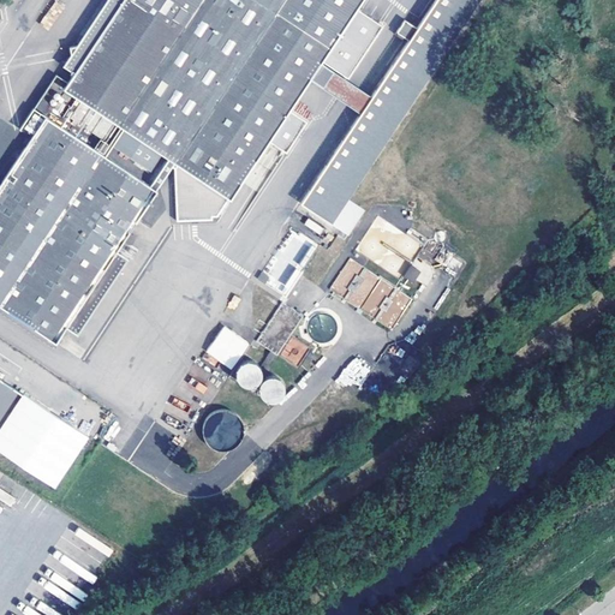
[(123,0),(73,75),(63,90),(66,93),(72,97),(78,101),(66,117),(150,171),(161,155),(230,201),(240,184),(257,160),(310,79),(322,63),(363,0),(123,0)]
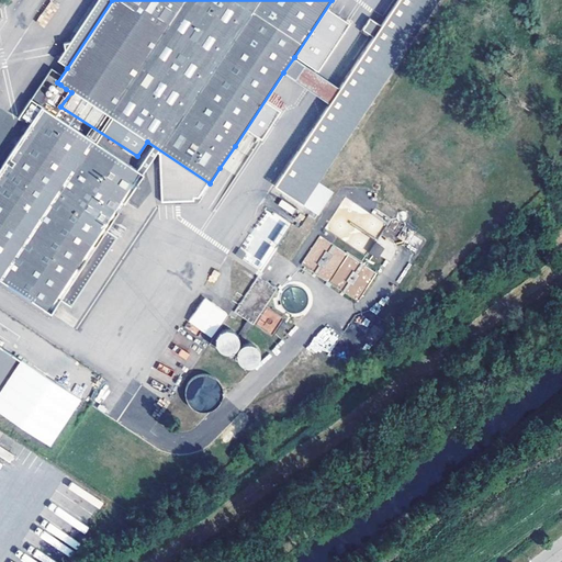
[(98,0),(57,60),(67,68),(112,0),(98,0)]
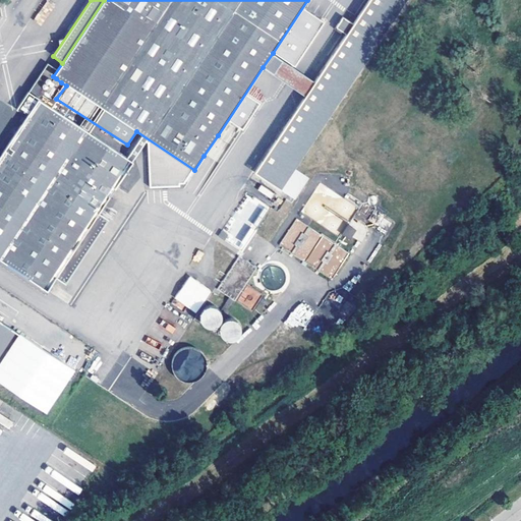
[(368,0),(315,81),(305,96),(254,172),(293,198),(308,176),(295,168),(406,0),(368,0)]
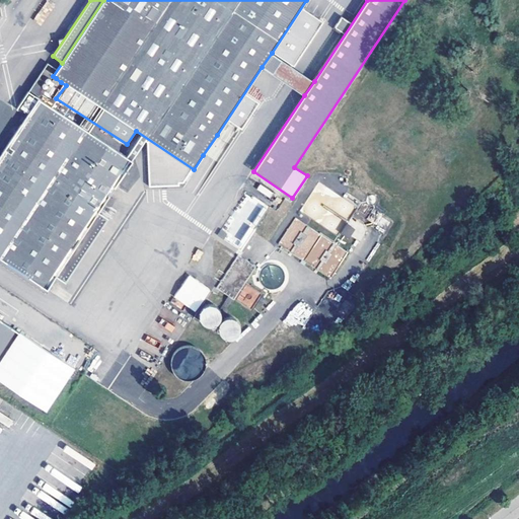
[(262,67),(272,74),(282,60),(272,53),(262,67)]
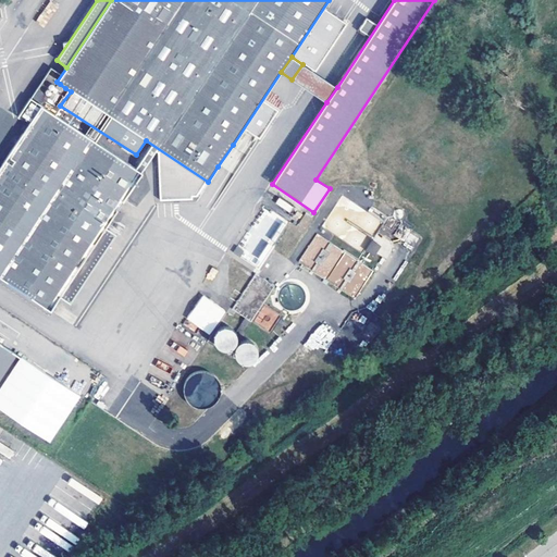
[(302,64),(292,79),(326,102),(337,87),(302,64)]
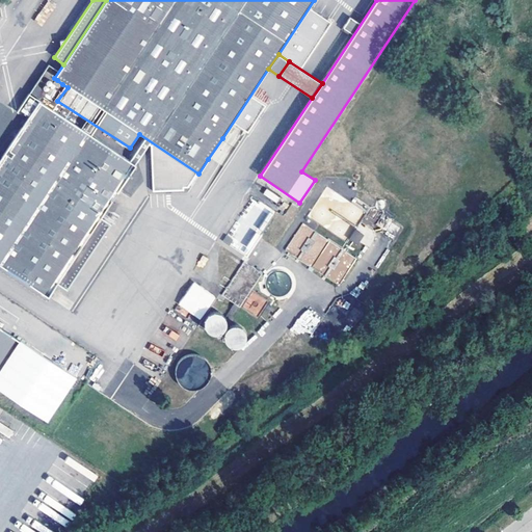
[(62,84),(57,80),(47,95),(53,99),(62,84)]
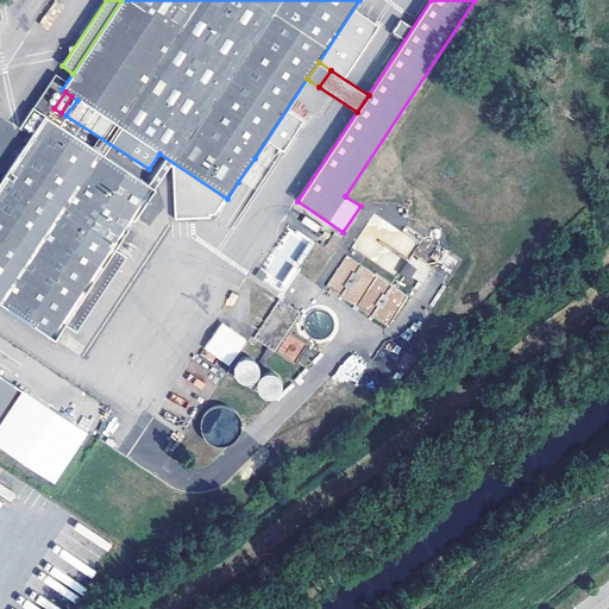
[(44,115),(0,182),(0,302),(56,339),(66,325),(115,250),(155,189),(44,115)]
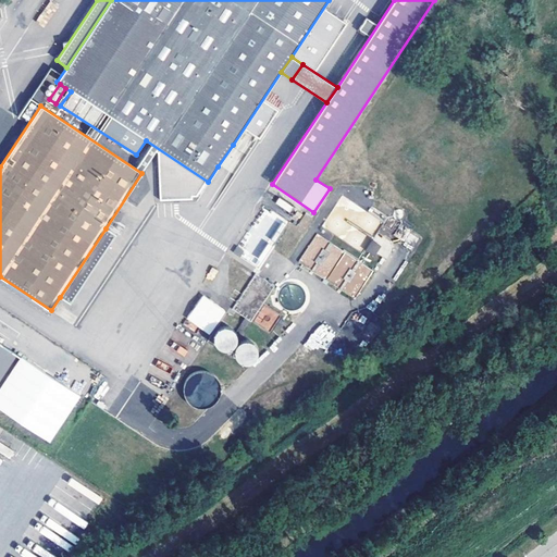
[(218,166),(208,182),(254,212),(272,184),(279,175),(233,145),(218,166)]
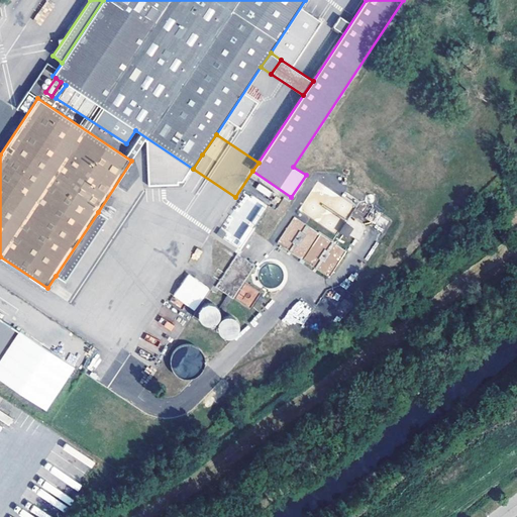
[(259,183),(255,188),(270,197),(273,192),(259,183)]
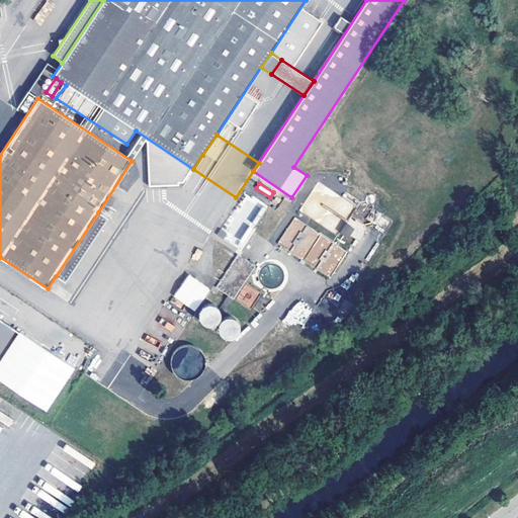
[(108,219),(98,212),(56,276),(66,282),(108,219)]
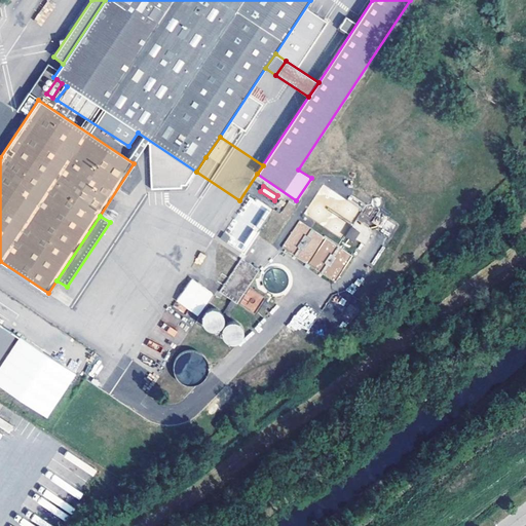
[(282,249),(336,280),(352,254),(298,221),(282,249)]
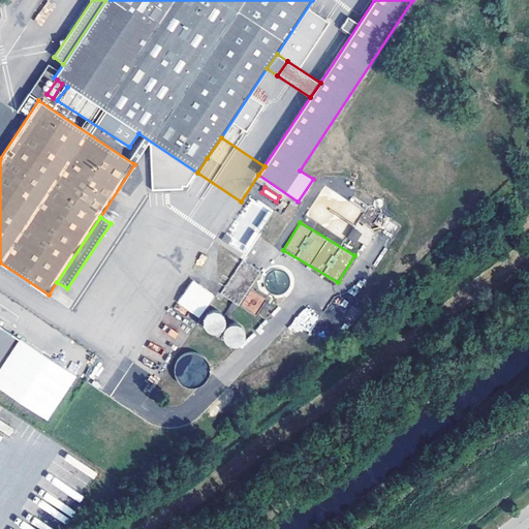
[(252,229),(246,227),(242,241),(248,243),(252,229)]
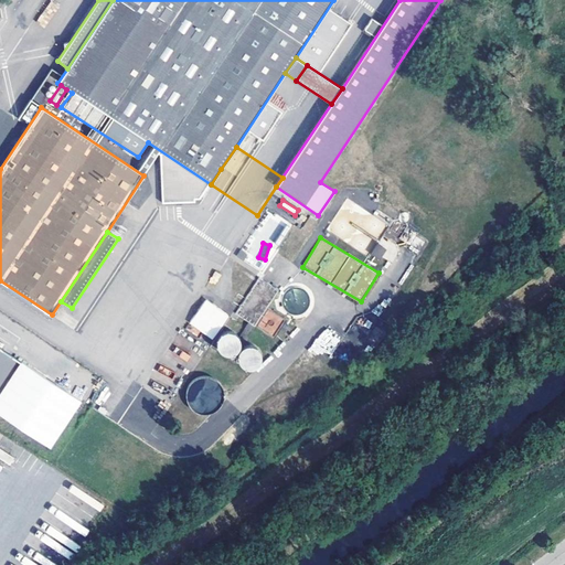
[(379,243),(371,253),(381,259),(387,249),(379,243)]
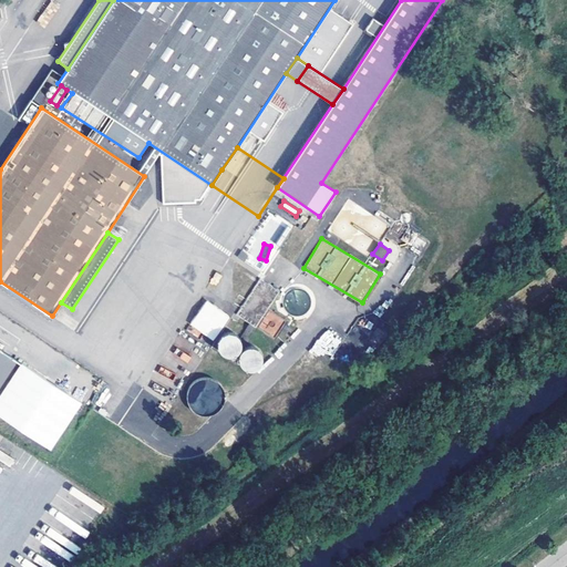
[(250,255),(243,250),(238,258),(246,263),(250,255)]
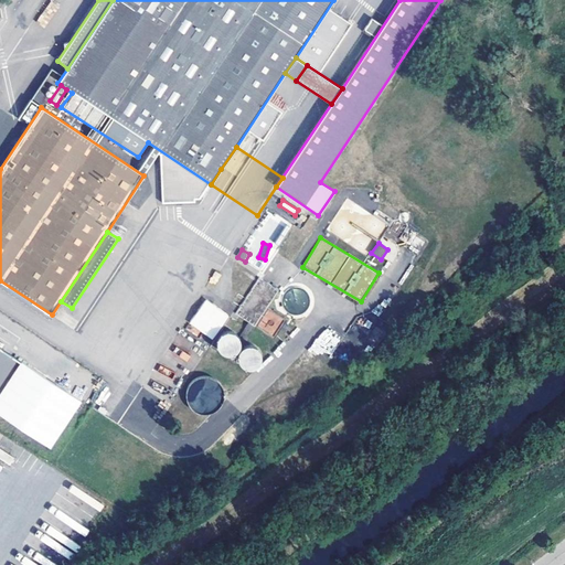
[(278,290),(259,278),(235,313),(249,322),(240,338),(244,345),(249,347),(247,339),(255,327),(273,338),(285,320),(267,308),(278,290)]
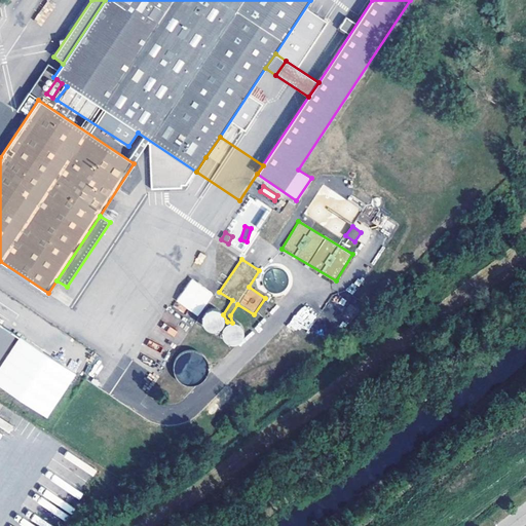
[(261,278),(273,296),(291,285),(278,266),(261,278)]
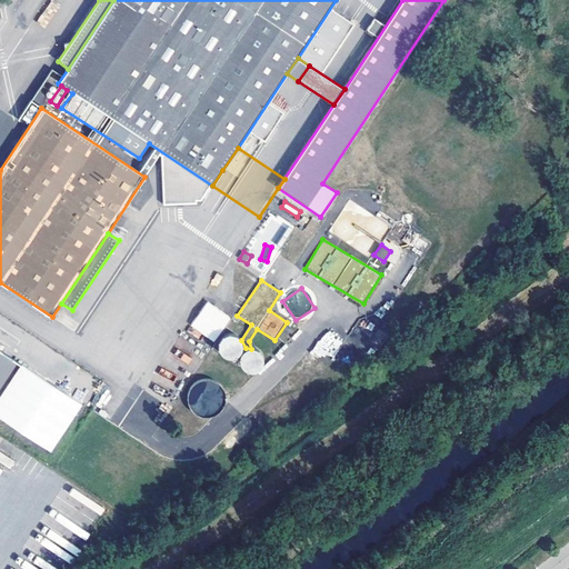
[(190,326),(213,342),(231,318),(208,301),(190,326)]
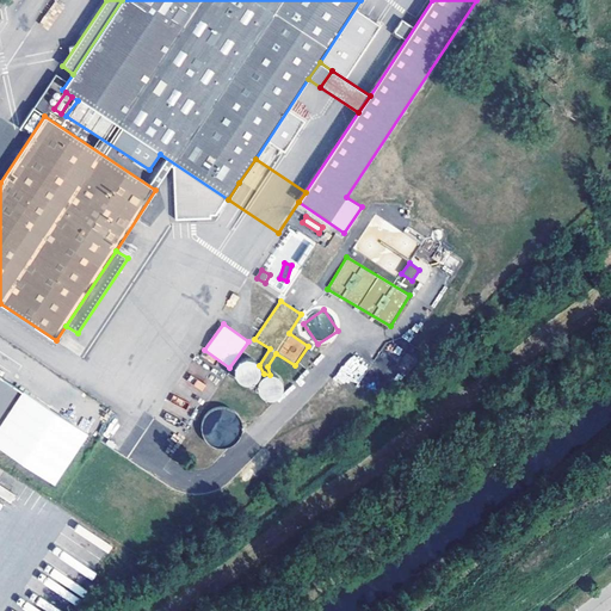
[(357,353),(340,368),(353,382),(369,369),(357,353)]
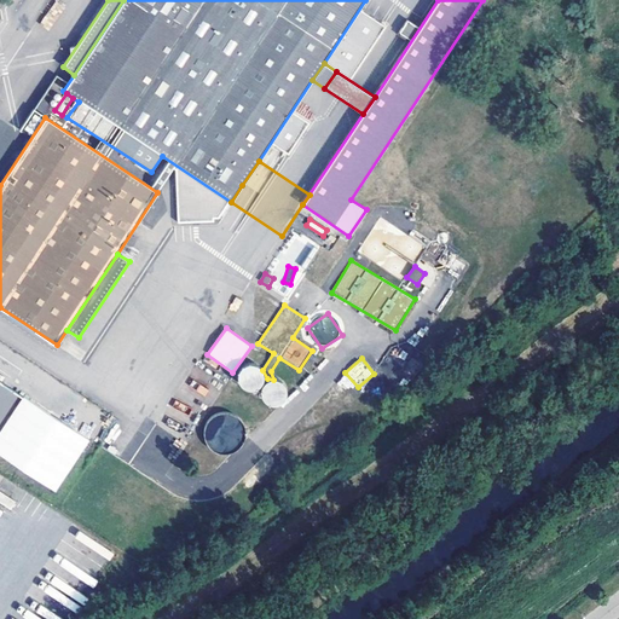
[(237,374),(249,389),(264,379),(253,363),(237,374)]
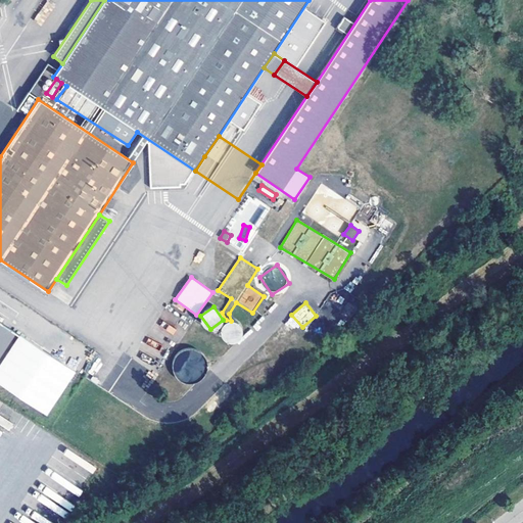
[(0,362),(17,336),(0,324),(0,362)]
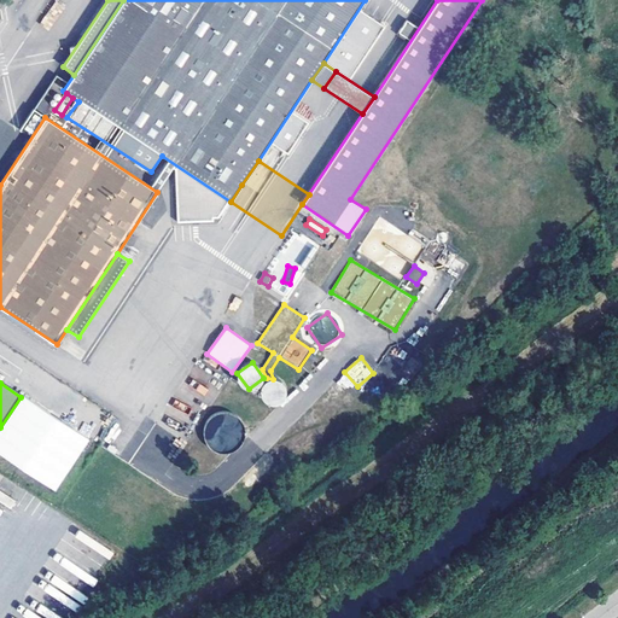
[(199,424),(214,455),(245,439),(231,409),(199,424)]
